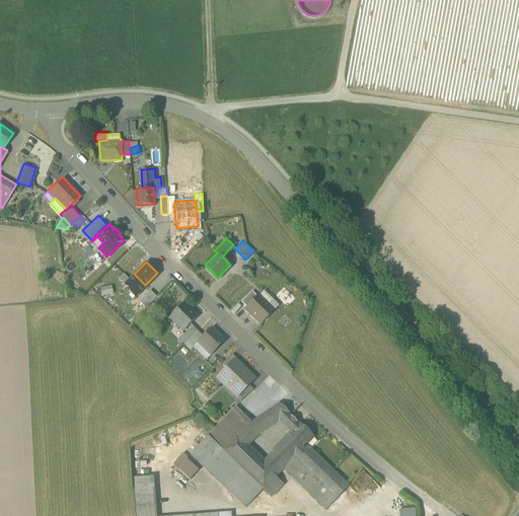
[(136,294),(145,285),(134,274),(125,283),(136,294)]
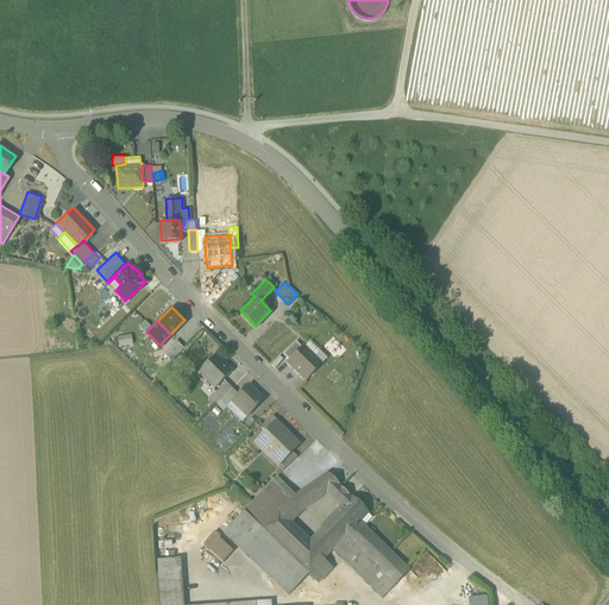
[(132,341),(131,335),(125,336),(125,333),(118,334),(120,344),(132,341)]
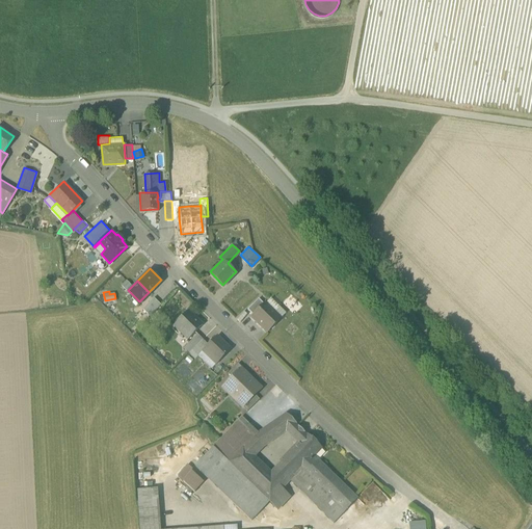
[(142,307),(150,314),(160,302),(154,296),(142,307)]
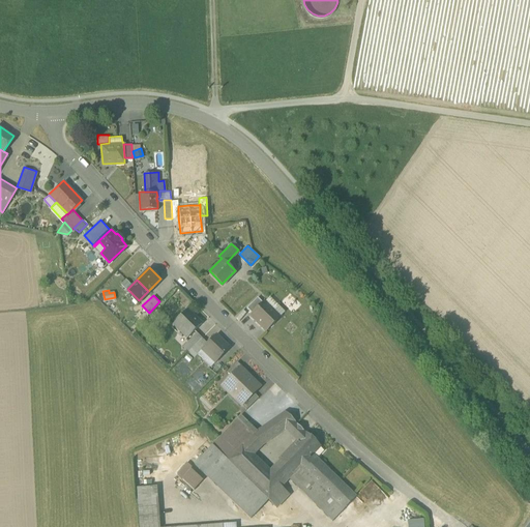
[(269,295),(265,299),(265,300),(278,315),(280,314),(281,315),(285,311),(269,295)]
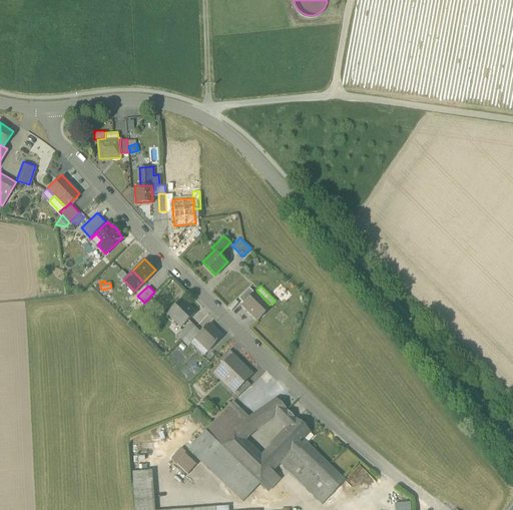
[(238,297),(243,303),(254,292),(248,287),(238,297)]
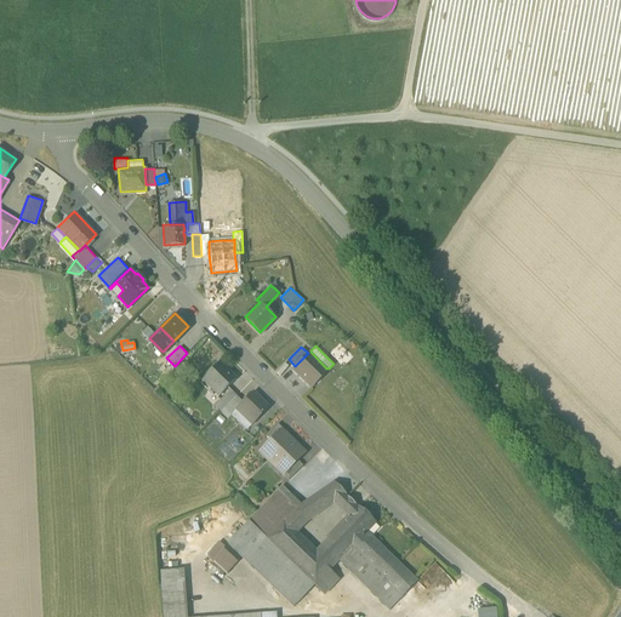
[(309,386),(311,387),(329,369),(328,367),(326,369),(311,352),(311,350),(308,353),(295,366),(292,369),(292,370),(294,369),(303,378),(305,377),(312,383),(309,386)]
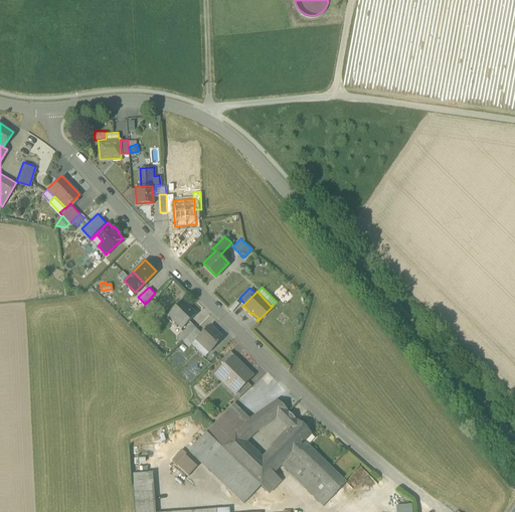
[(180,327),(181,328),(196,312),(195,311),(194,313),(188,307),(189,307),(182,300),(183,299),(182,299),(167,314),(168,315),(169,314),(175,321),(177,319),(182,325),(180,327)]
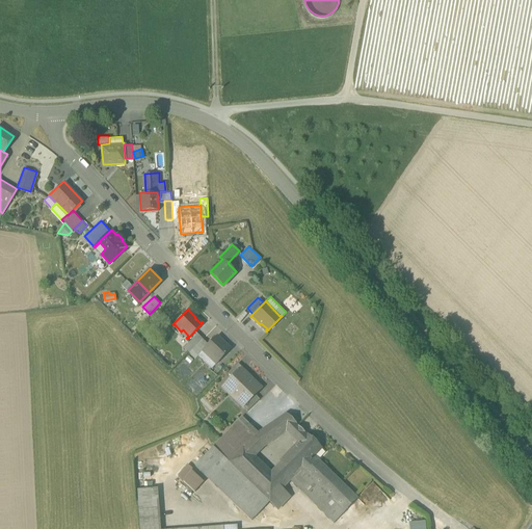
[(208,343),(203,338),(197,333),(184,346),(189,351),(195,356),(198,353),(203,349),(202,349),(208,343)]
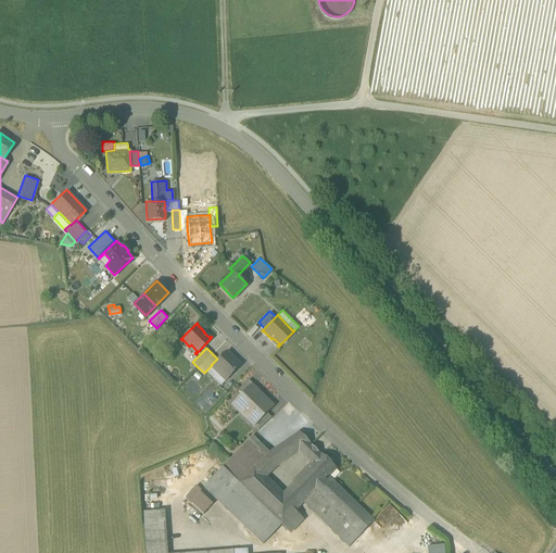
[(211,365),(212,365),(226,378),(241,364),(226,350),(217,359),(211,365)]
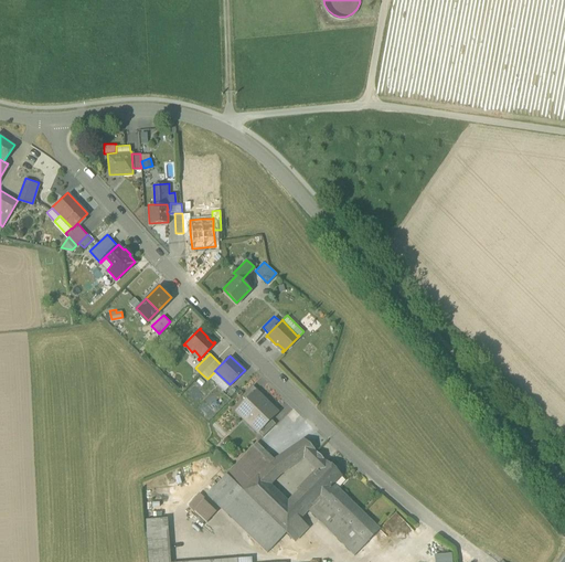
[(225,390),(230,384),(215,371),(211,375),(225,390)]
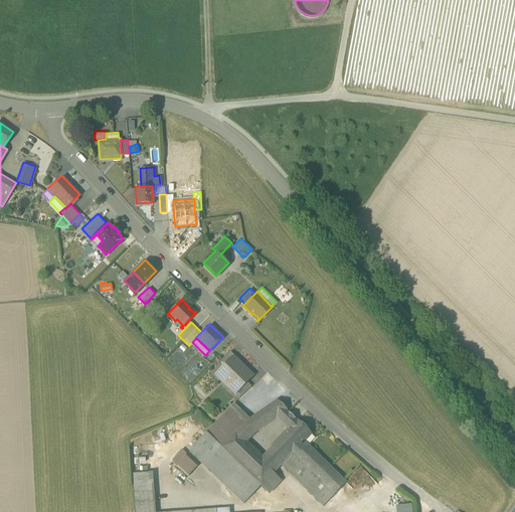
[(220,359),(224,364),(232,356),(233,356),(234,355),(230,350),(220,359)]
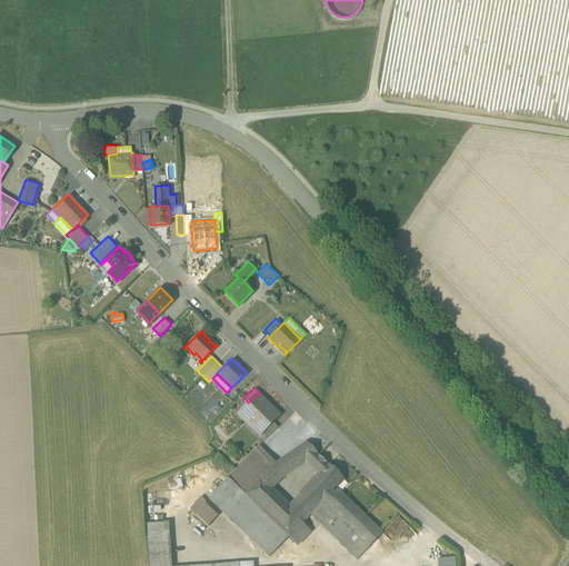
[(261,429),(262,430),(272,420),(278,414),(258,394),(257,394),(248,403),(238,413),(243,417),(247,415),(261,429)]
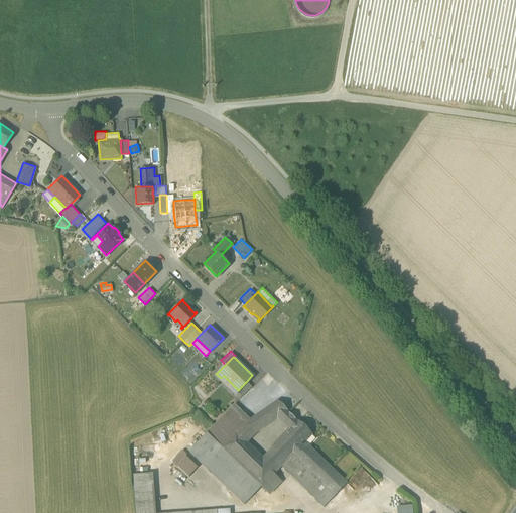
[(235,392),(240,397),(251,385),(247,381),(238,390),(237,389),(235,392)]
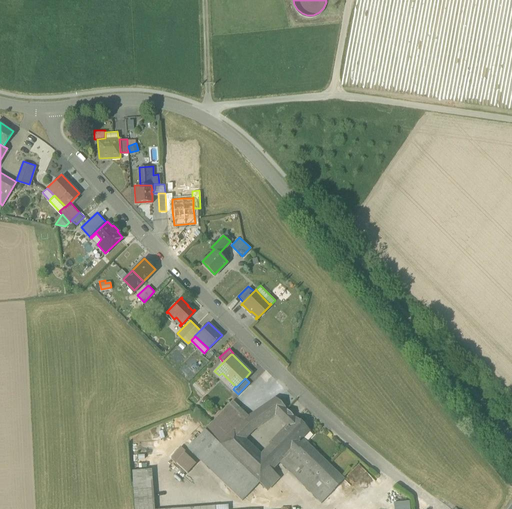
[(204,428),(219,443),(234,427),(243,418),(253,428),(275,413),(287,425),(295,416),(284,406),(285,406),(275,396),(247,415),(232,400),(204,428)]
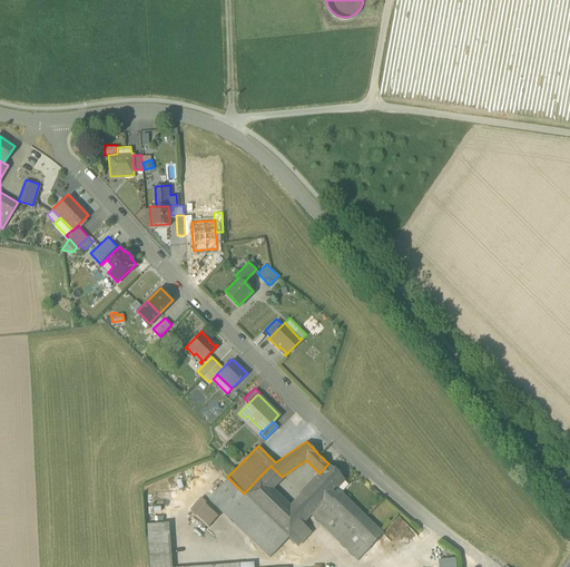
[(321,484),(331,491),(333,489),(344,478),(328,463),(320,473),(311,482),(316,488),(321,484)]
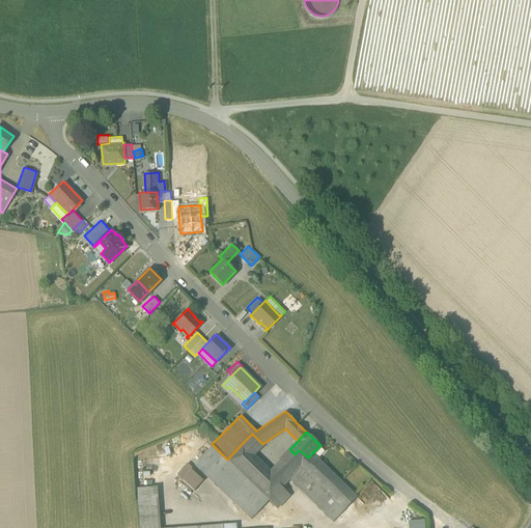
[(227,460),(269,499),(279,488),(284,482),(270,469),(254,453),(243,443),(227,460)]
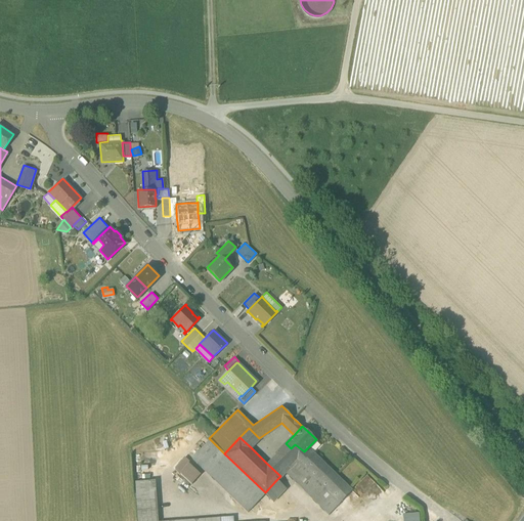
[(248,510),(265,492),(224,453),(209,438),(191,457),(248,510)]
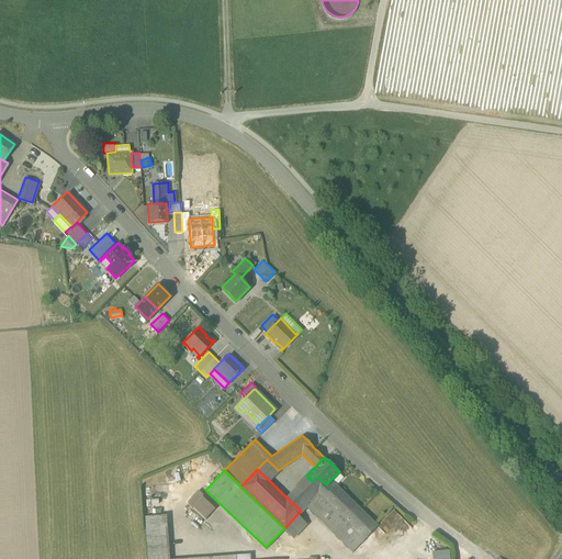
[(306,476),(295,487),(311,501),(316,494),(326,484),(316,477),(312,481),(306,476)]
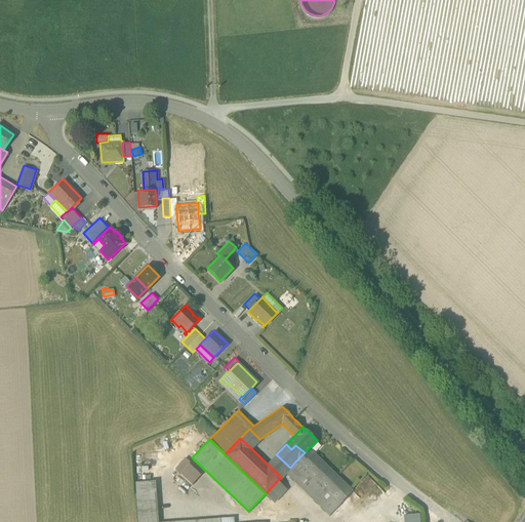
[(305,452),(295,462),(338,504),(353,490),(314,451),(311,454),(307,450),(305,452)]
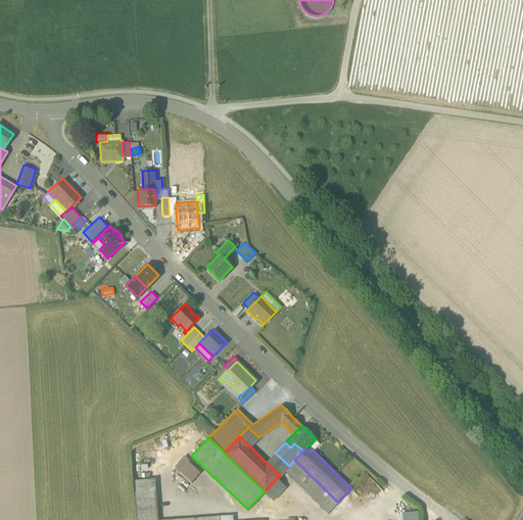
[(285,470),(289,466),(275,453),(271,457),(266,462),(280,475),(285,470)]
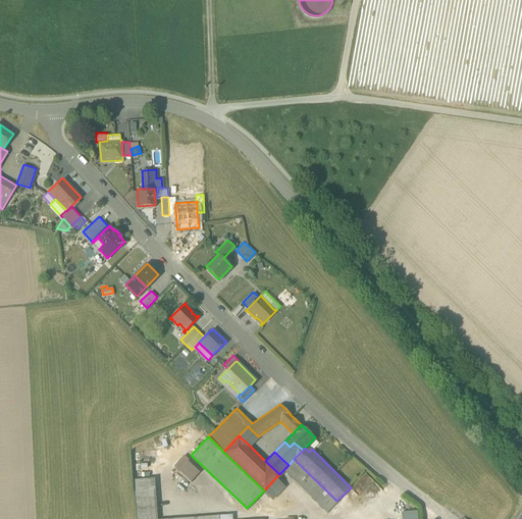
[(199,469),(181,454),(172,464),(190,479),(199,469)]
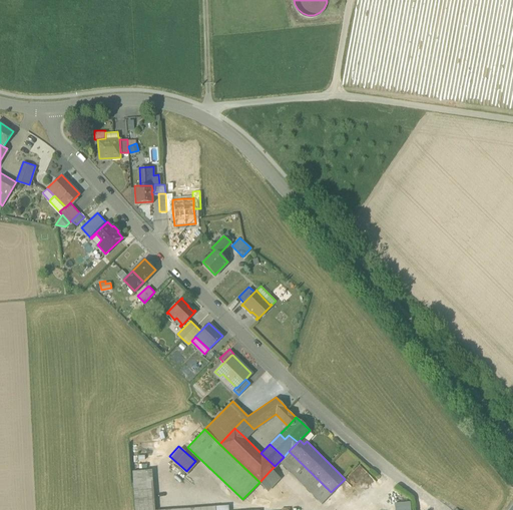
[(322,502),(331,492),(289,451),(284,457),(280,461),(322,502)]
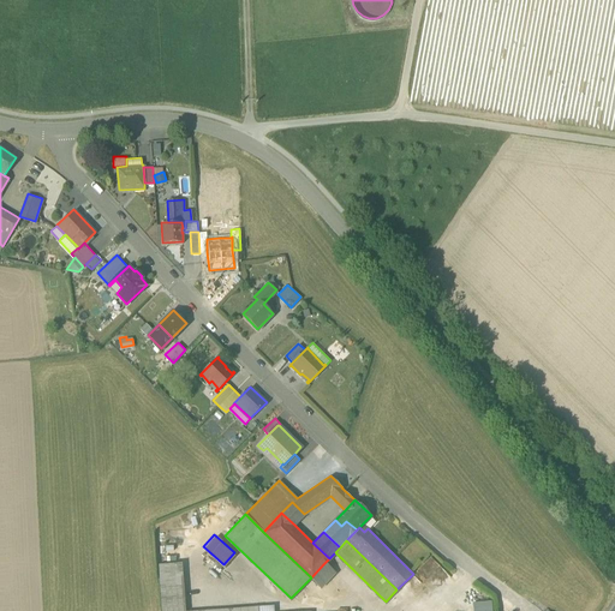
[(161,610),(173,610),(186,610),(183,564),(159,565),(161,610)]
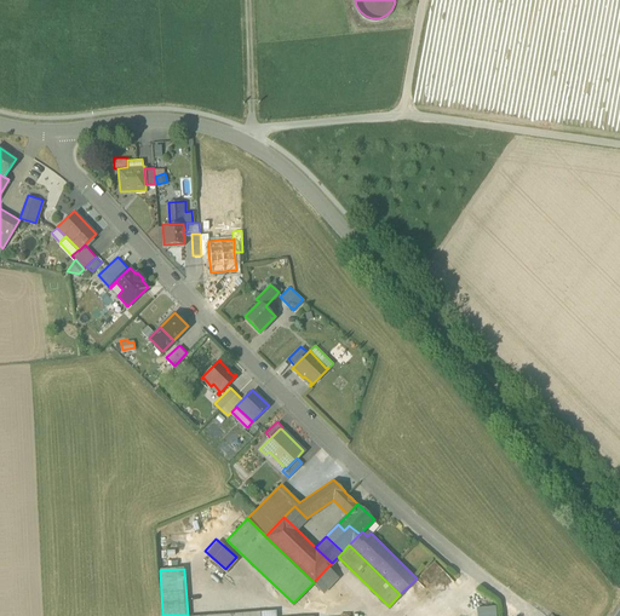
[(333,576),(326,569),(314,582),(321,589),(333,576)]
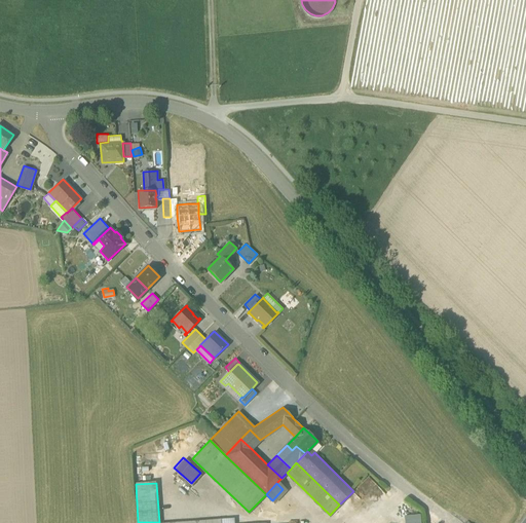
[(419,512),(403,514),(404,522),(418,522),(421,522),(419,512)]
